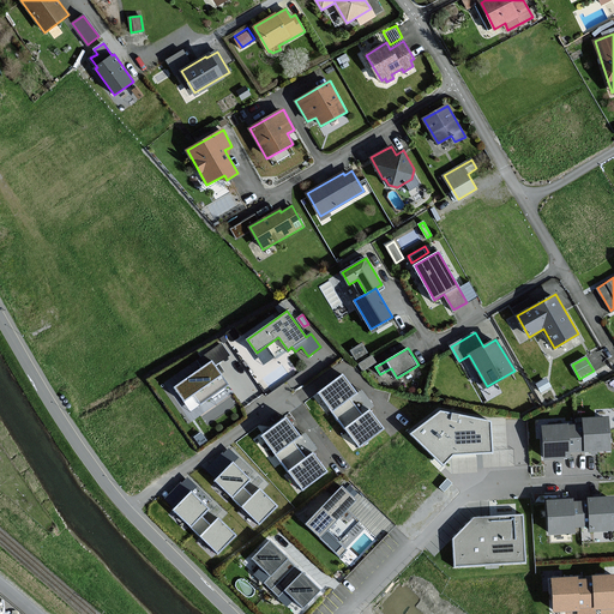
[(212,362),(175,387),(184,401),(194,393),(202,403),(228,385),(212,362)]
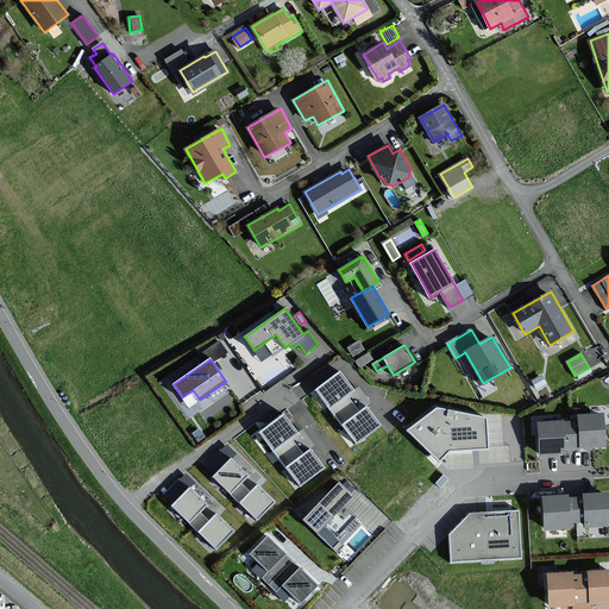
[(316,389),(331,407),(346,395),(353,390),(339,372),(316,389)]
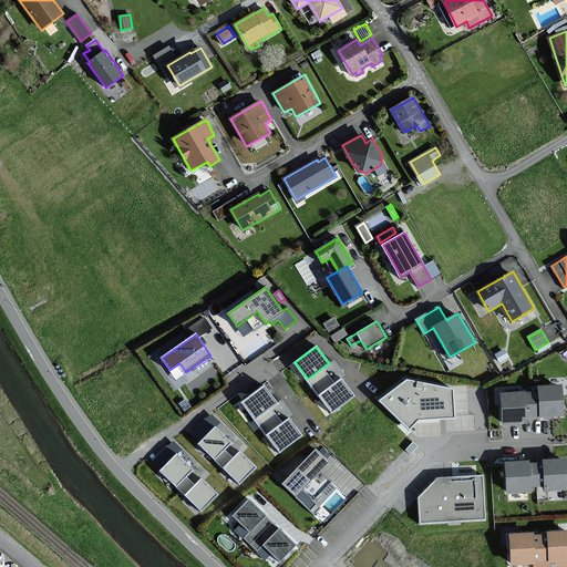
[(505,350),(496,354),(500,361),(508,357),(505,350)]
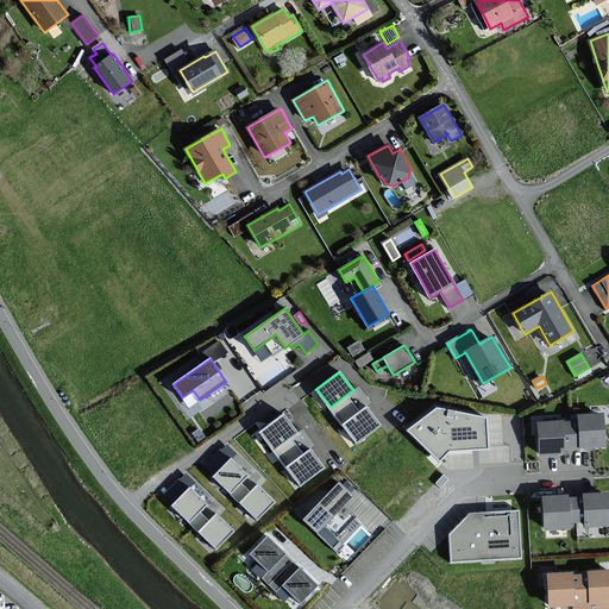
[(344,425),(359,413),(346,395),(331,407),(344,425)]
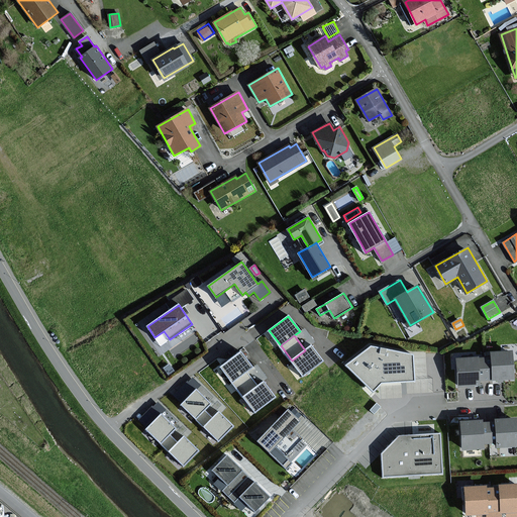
[(322,360),(311,345),(305,350),(292,360),(304,376),(322,360)]
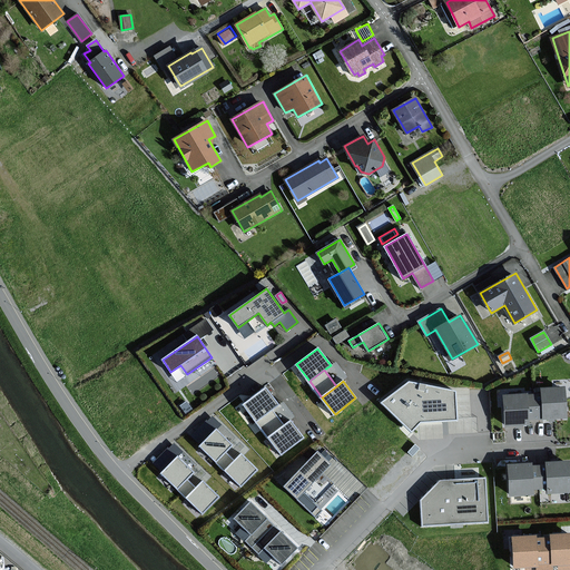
[(410,382),(382,402),(412,431),(421,422),(457,420),(455,392),(410,382)]
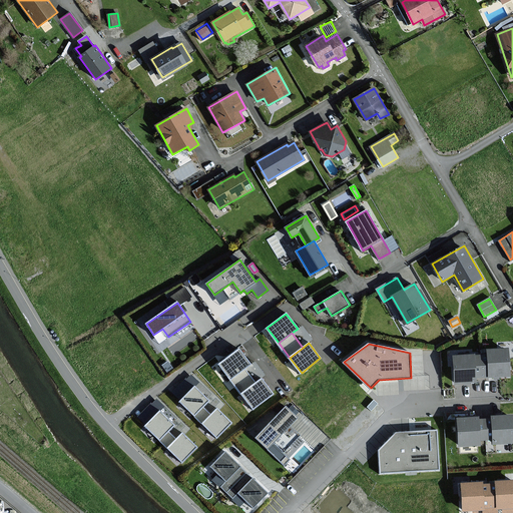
[(507,349),(487,350),(488,356),(489,377),(489,378),(509,376),(507,349)]
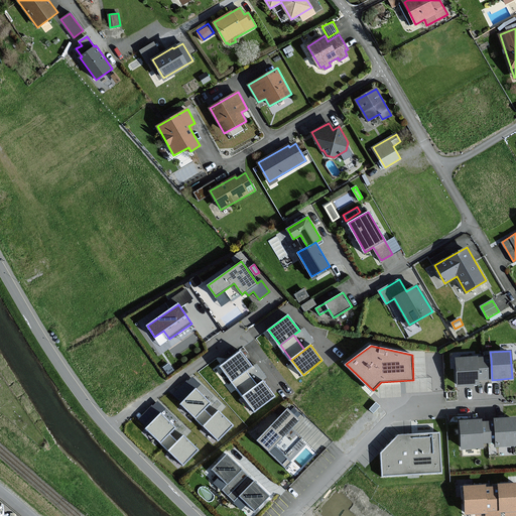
[(221,366),(232,382),(246,372),(252,367),(240,352),(221,366)]
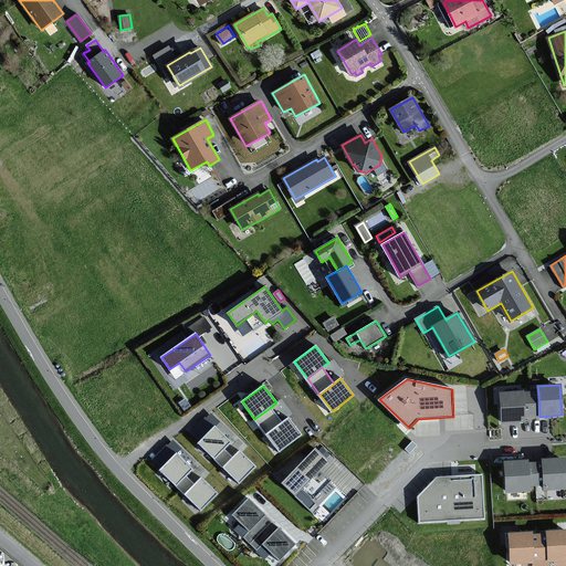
[(503,422),(525,421),(525,416),(524,392),(523,391),(501,392),(503,422)]
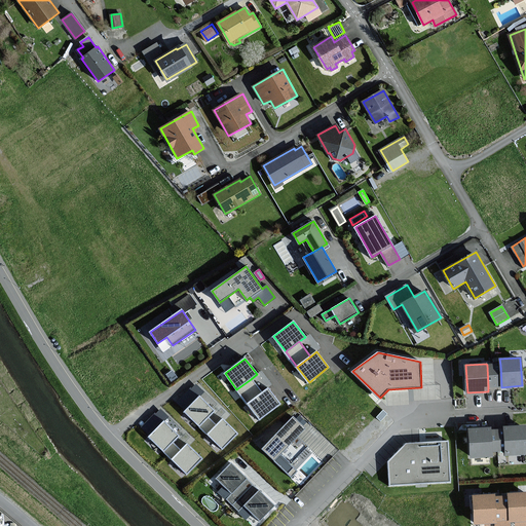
[(501,386),(500,365),(487,365),(488,386),(501,386)]
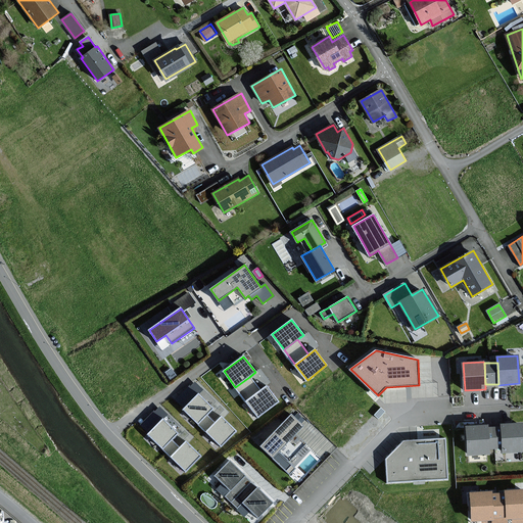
[(246,401),(260,391),(249,377),(235,387),(246,401)]
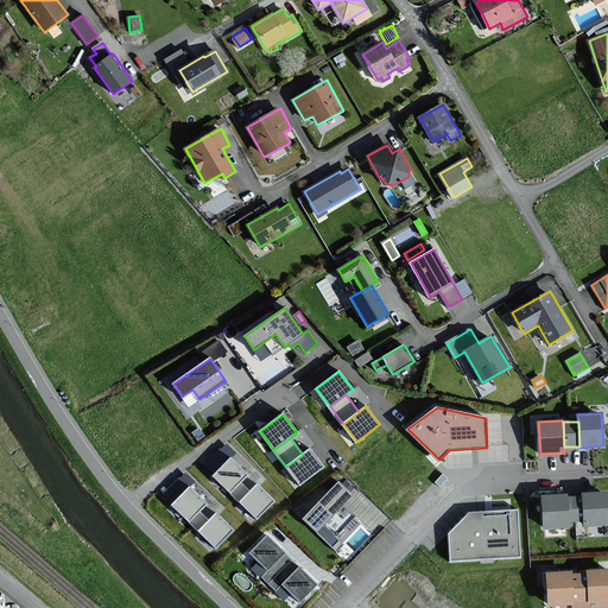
[(323,468),(310,449),(303,455),(286,467),(301,485),(323,468)]
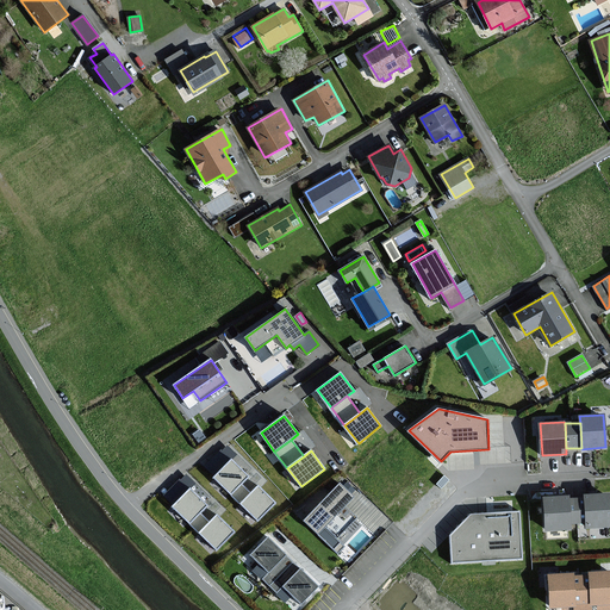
[(215,478),(231,495),(242,484),(249,477),(231,460),(215,478)]
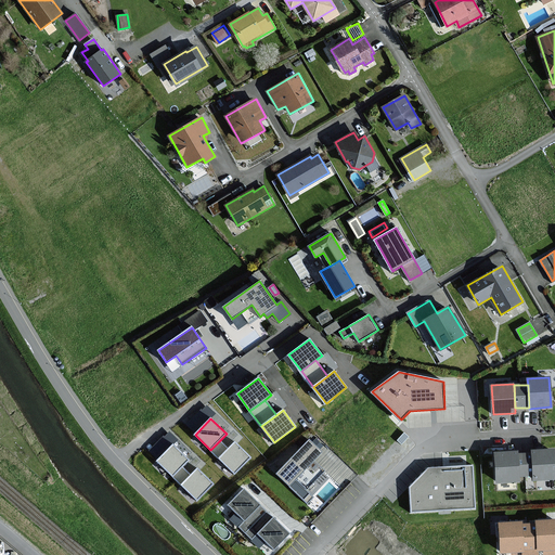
[(219,459),(229,449),(220,440),(210,450),(219,459)]
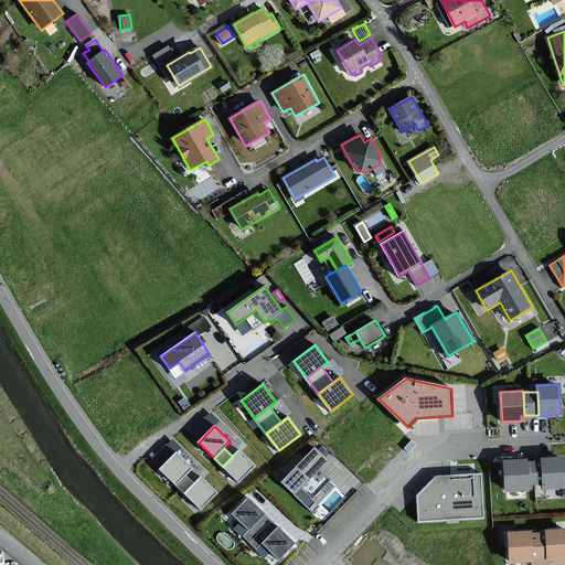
[(315,448),(281,481),(313,512),(319,507),(311,499),(330,480),(319,469),(328,460),(315,448)]
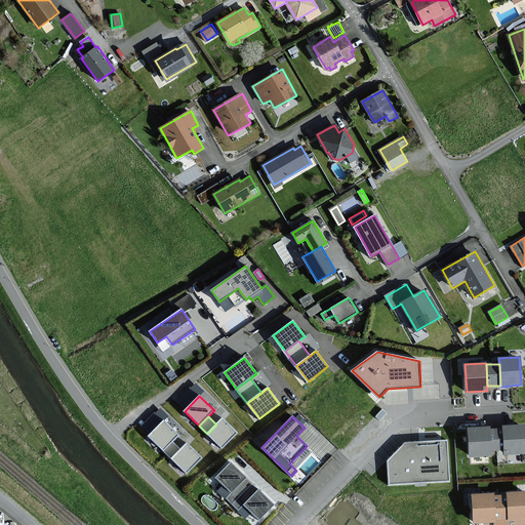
[(237,433),(223,418),(216,425),(207,434),(221,448),(237,433)]
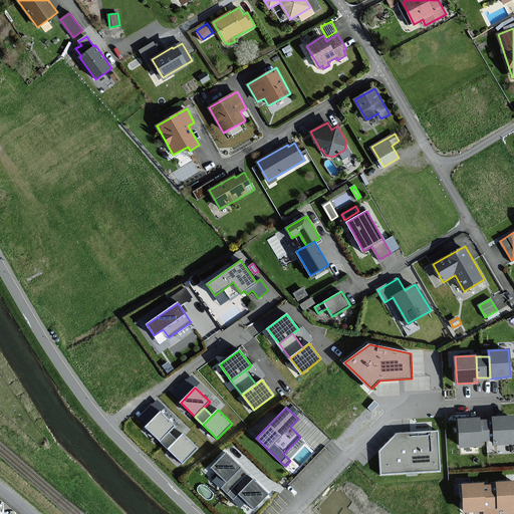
[(146,427),(160,441),(169,433),(175,427),(160,413),(146,427)]
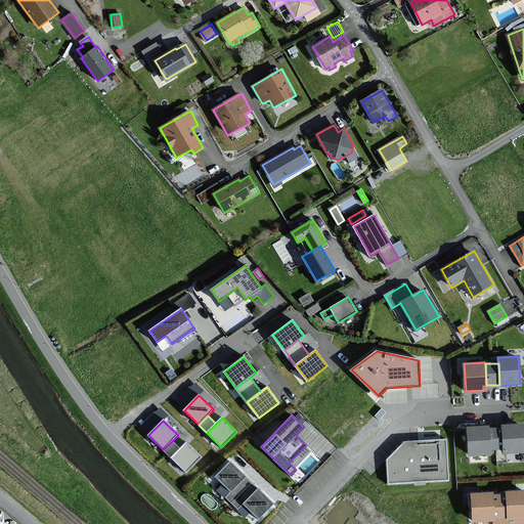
[(503,426),(503,429),(504,448),(504,452),(523,451),(523,440),(523,425),(503,426)]
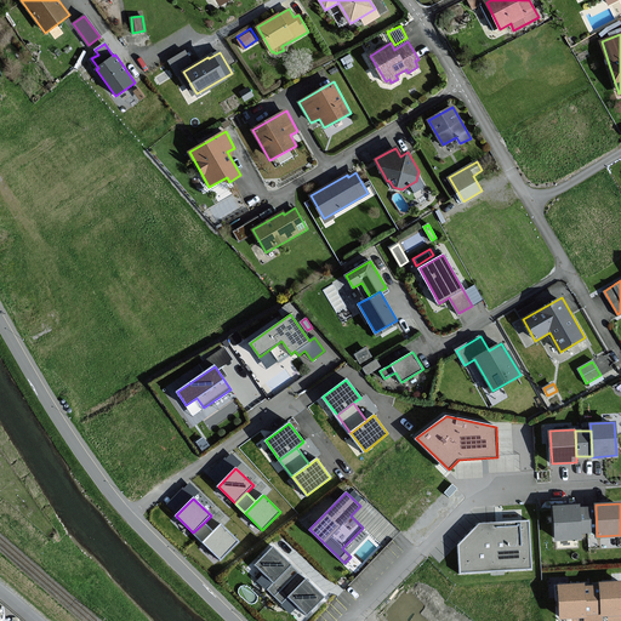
[(557,540),(581,539),(581,533),(580,508),(580,506),(554,507),(557,540)]
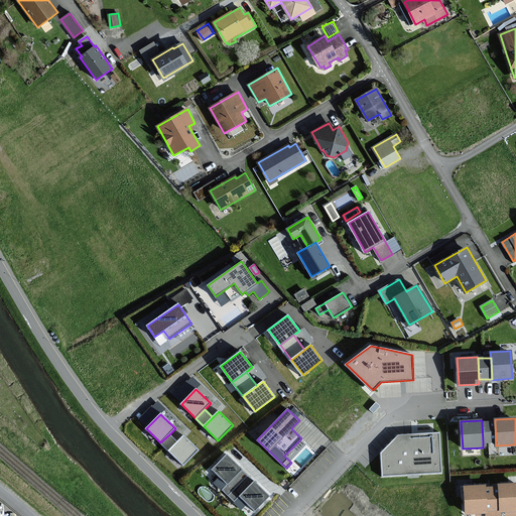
[(496,441),(495,422),(482,422),(483,442),(496,441)]
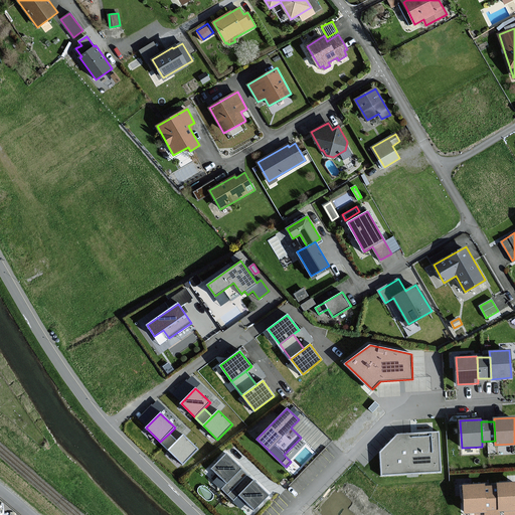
[(397,435),(380,453),(382,475),(441,472),(439,433),(397,435)]
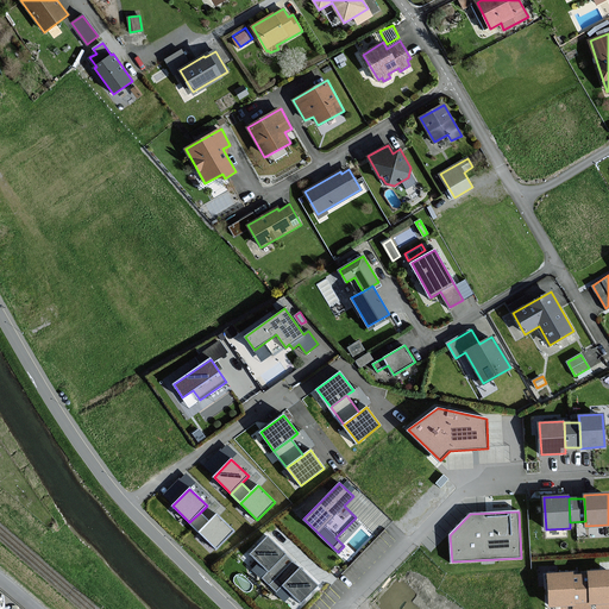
[(200,532),(209,522),(200,513),(189,522),(200,532)]
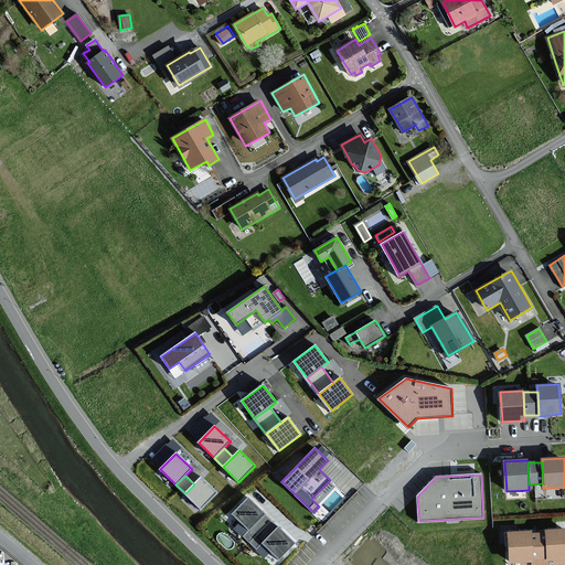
[(217,492),(201,477),(194,484),(185,493),(201,509),(217,492)]
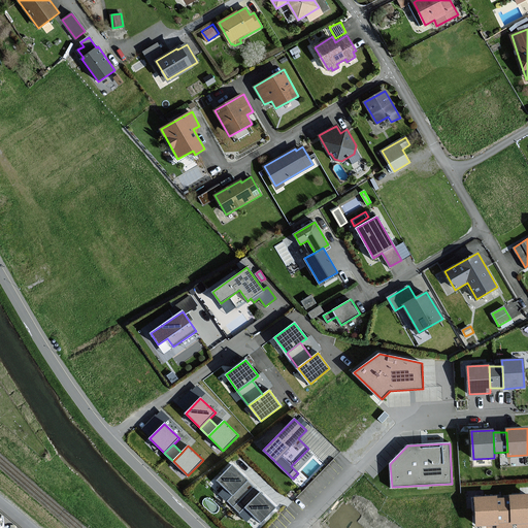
[(232,465),(218,481),(233,495),(228,500),(234,506),(254,487),(248,481),(232,465)]
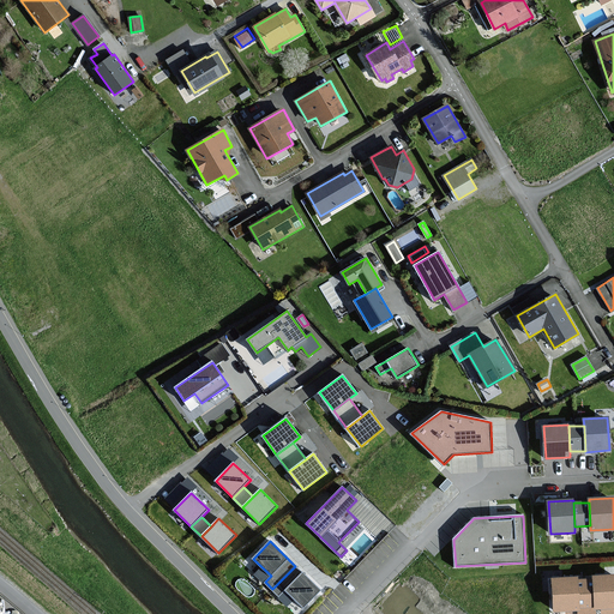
[(302,607),(320,590),(302,572),(295,566),(272,589),(280,596),(286,590),(302,607)]
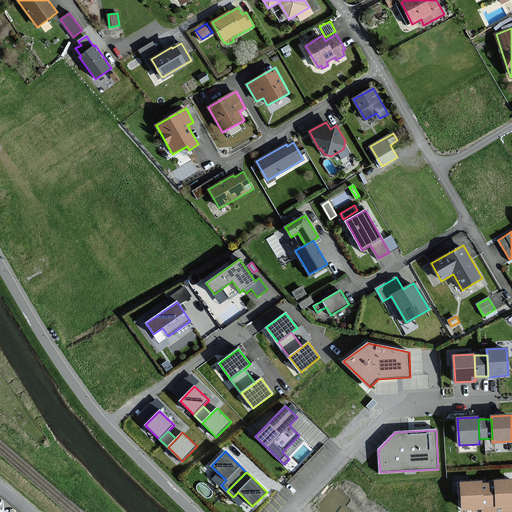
[(511,479),(495,481),(495,483),(496,505),(496,508),(511,506),(511,479)]
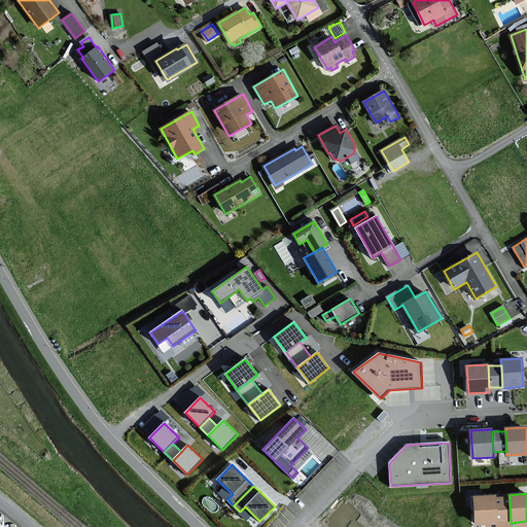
[(497,524),(497,521),(496,498),(496,495),(475,497),(476,525),(497,524)]
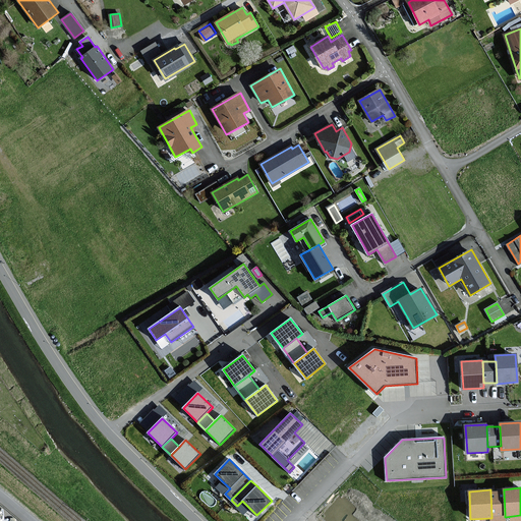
[(505,514),(504,491),(490,493),(491,515),(505,514)]
